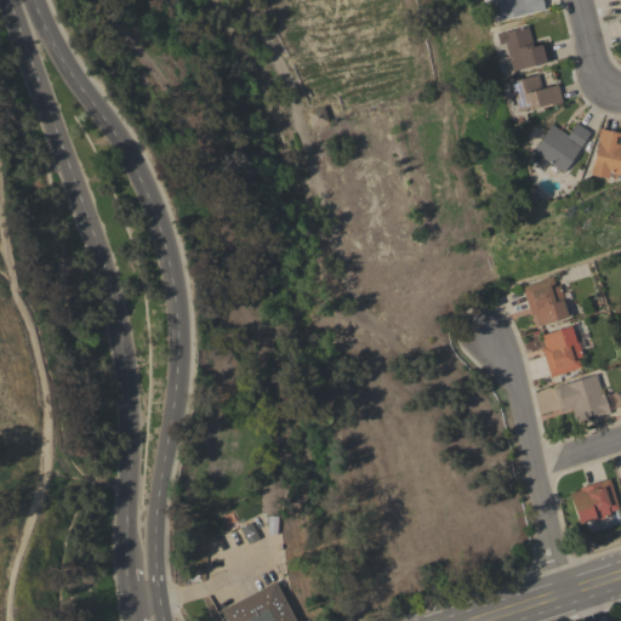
[(493,0),(542,0),(545,10),(537,11),(537,10),(497,21),(493,0)]
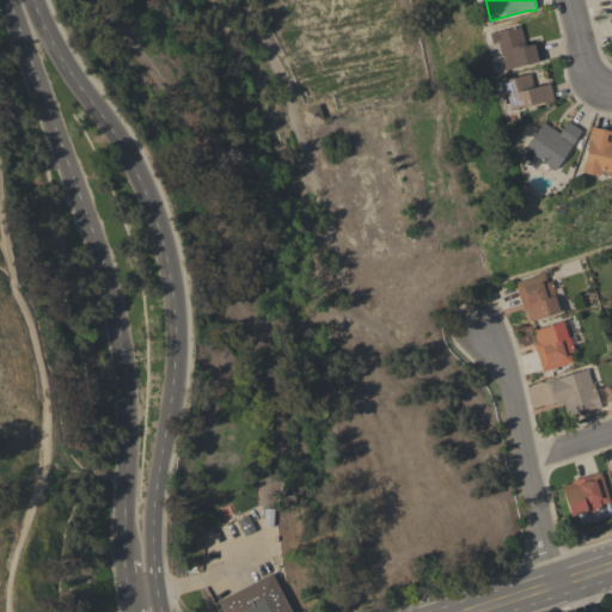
[(496,42),(491,44),(488,34),(519,25),(525,46),(539,42),(543,60),(503,69),(496,42)]
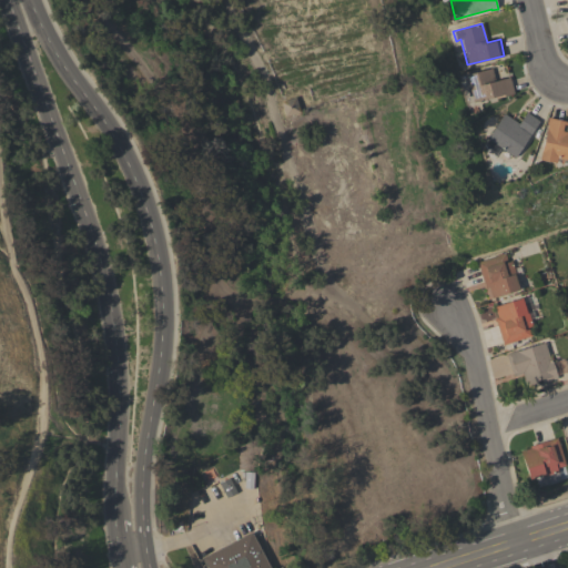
[(514,94),(495,99),(494,97),(472,103),(465,74),(492,68),(495,80),(509,77),(514,94)]
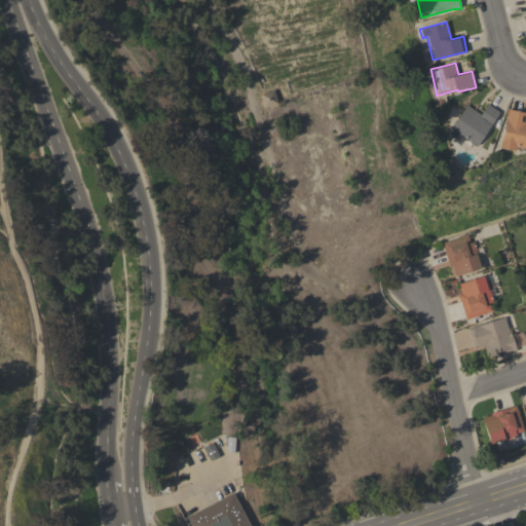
[(277,104),(264,108),(259,94),(273,89),(277,104)]
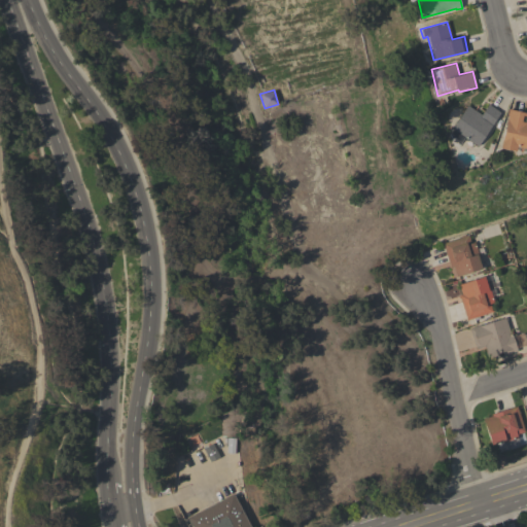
[(481,115),(488,104),(499,112),(477,146),(451,129),(466,105),(481,115)]
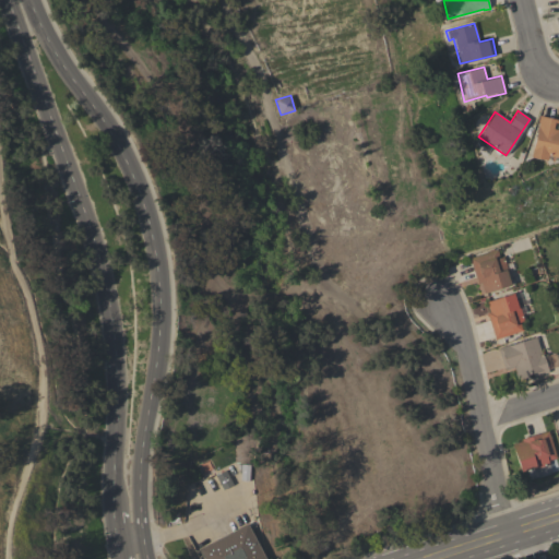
[(558,157),(547,155),(546,161),(530,156),(532,147),(538,122),(537,122),(539,116),(558,119),(558,122),(554,122),(551,129),(558,130),(558,157)]
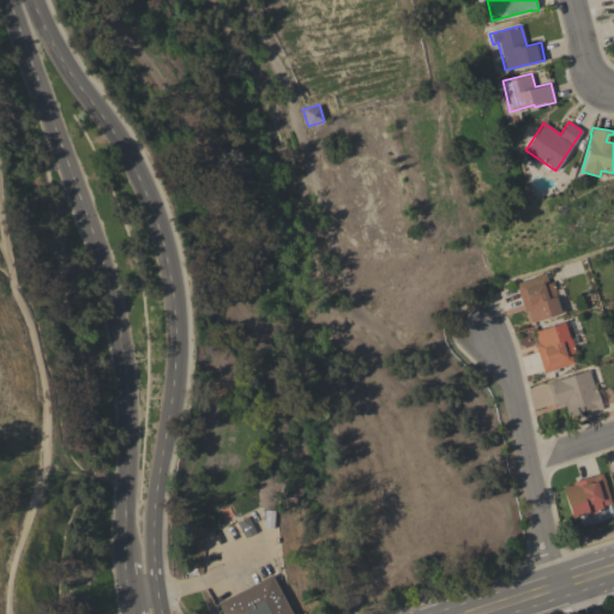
[(545,274),(548,283),(552,282),(557,296),(555,296),(560,313),(531,323),(528,311),(524,312),(515,283),(545,274)]
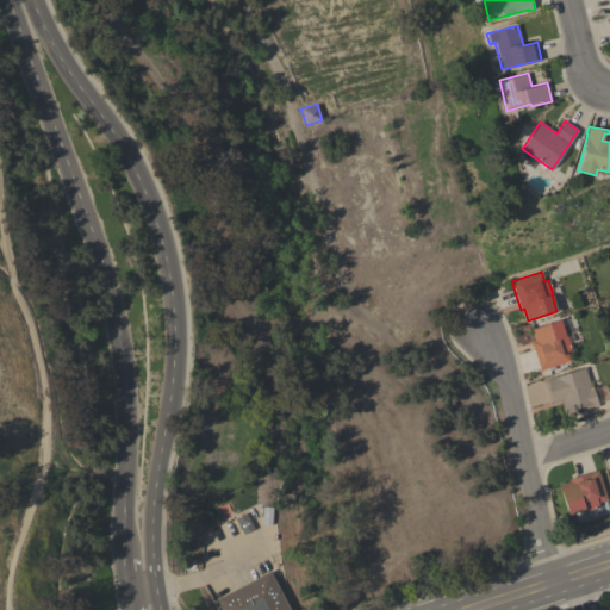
[(530,342),(535,341),(531,330),(560,321),(565,335),(566,335),(571,349),(567,352),(571,360),(540,371),(530,342)]
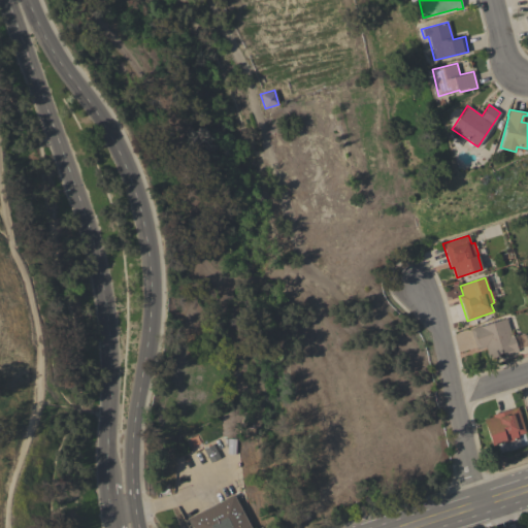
[(481,325),(482,326),(505,319),(512,335),(513,335),(518,352),(503,356),(502,353),(498,355),(499,358),(489,361),(486,353),(487,352),(485,347),(476,350),(469,329),(481,325)]
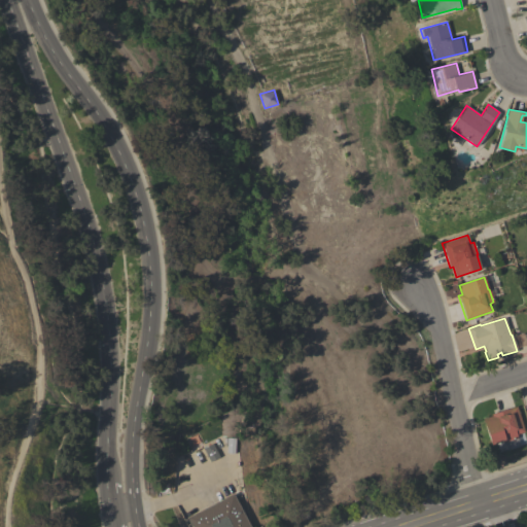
[(525,431),(517,434),(521,447),(506,451),(503,441),(491,445),(483,418),(492,416),(491,413),(511,408),(517,407),(525,431)]
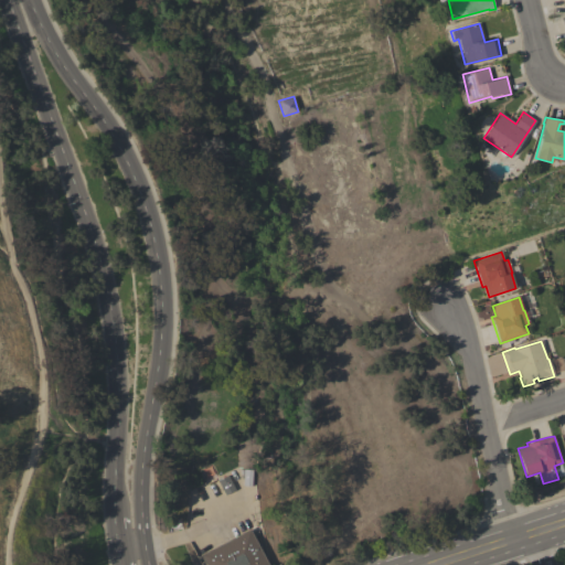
[(217,481),(227,476),(235,490),(224,494),(217,481)]
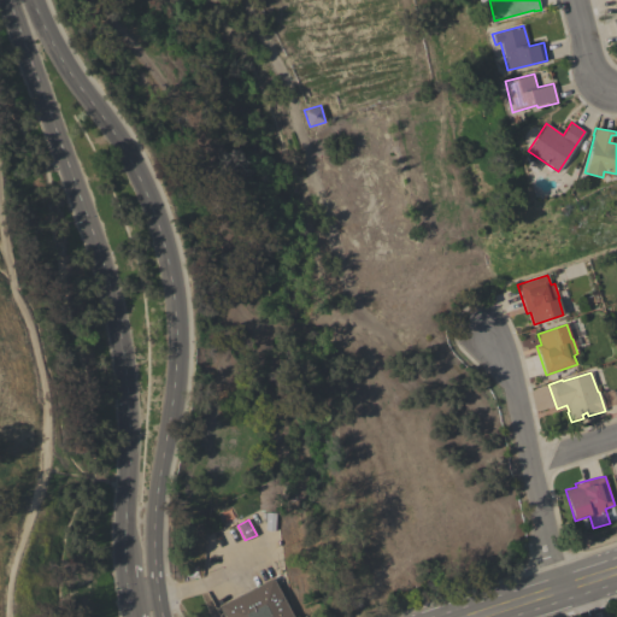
[(293,616),(223,616),(218,606),(272,577),(293,616)]
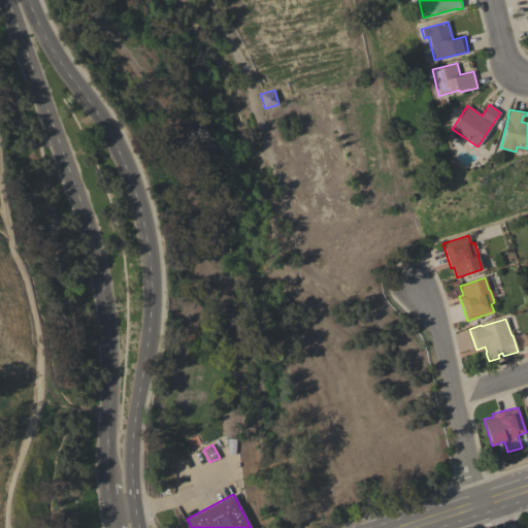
All buildings are outlined.
